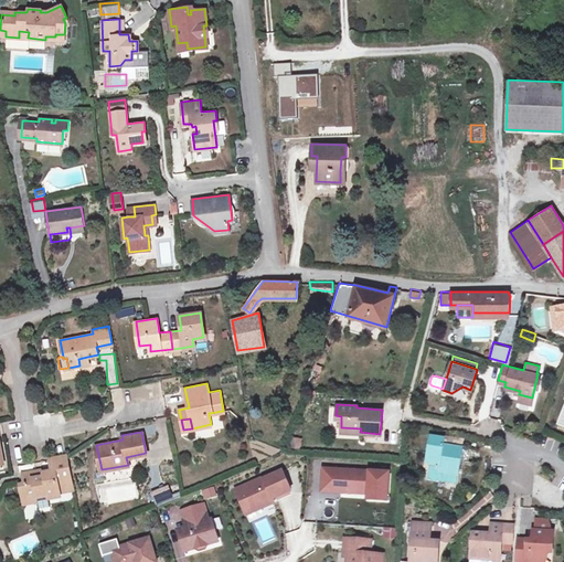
[(463,446),(464,438),(434,433),(434,436),(444,437),(443,443),(463,446)]
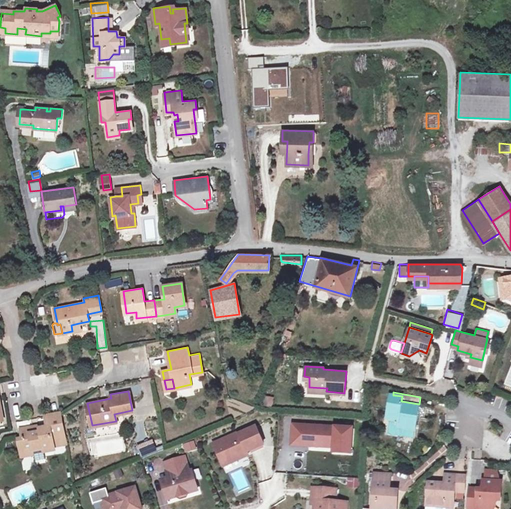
[(271,404),(272,396),(266,394),(264,403),(271,404)]
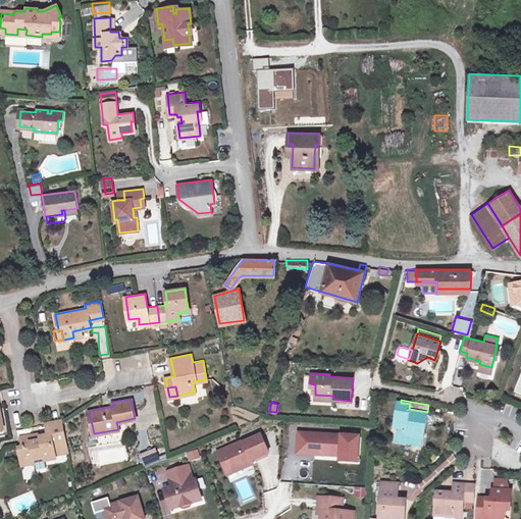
[(421,444),(427,412),(409,409),(410,404),(401,403),(398,402),(394,429),(397,430),(395,440),(404,443),(405,440),(421,444)]
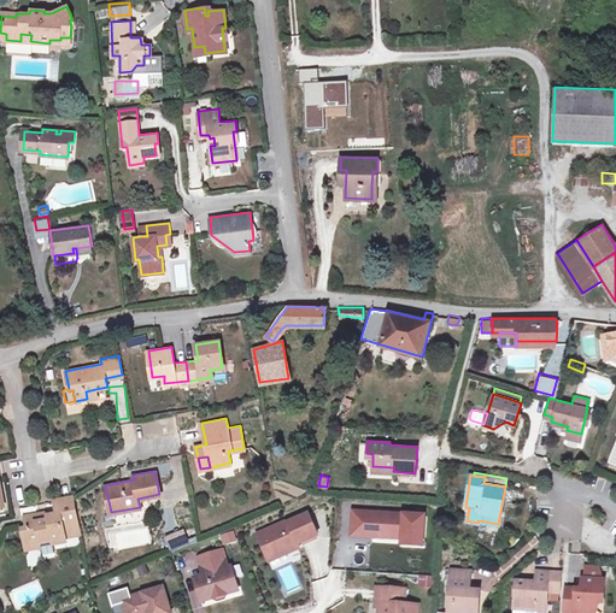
[(64,537),(62,524),(76,520),(71,495),(53,499),(57,512),(47,513),(46,510),(23,514),(25,526),(21,526),(23,541),(39,537),(39,541),(51,538),(52,542),(65,540),(64,537)]
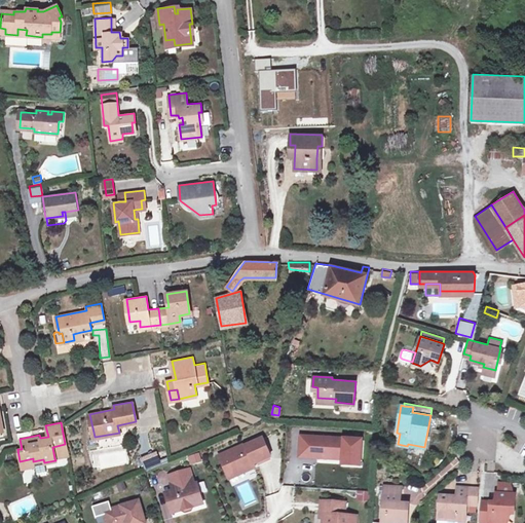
[(362,437),(300,434),(299,447),(317,448),(316,455),(316,456),(326,457),(327,453),(342,454),(361,455),(362,437)]
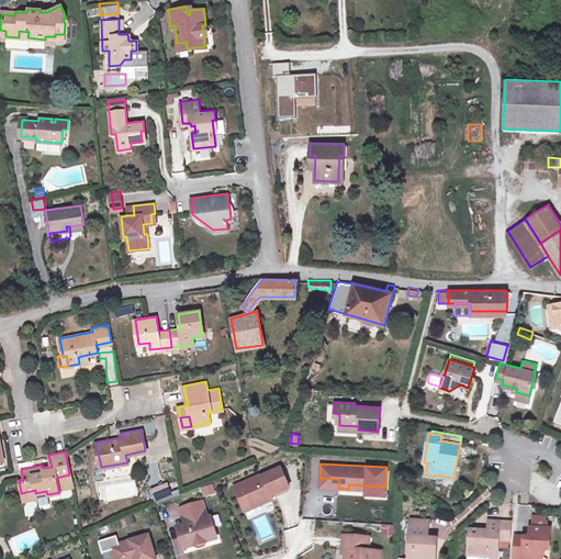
[(268,499),(266,495),(289,485),(279,466),(257,476),(257,474),(234,484),(245,509),(268,499)]
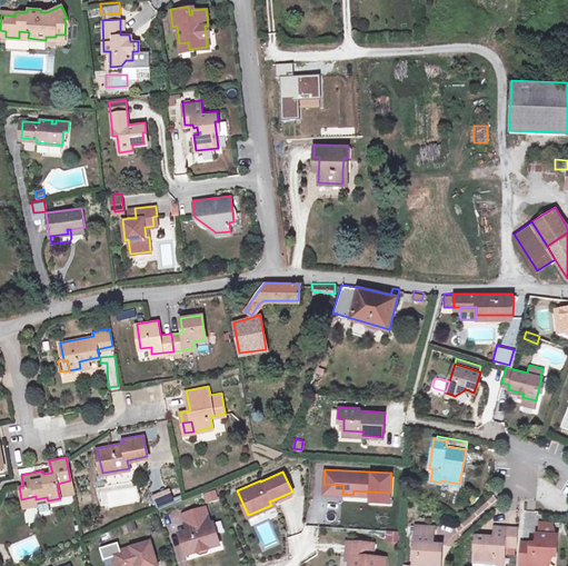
[(73,493),(70,480),(57,484),(59,496),(73,493)]
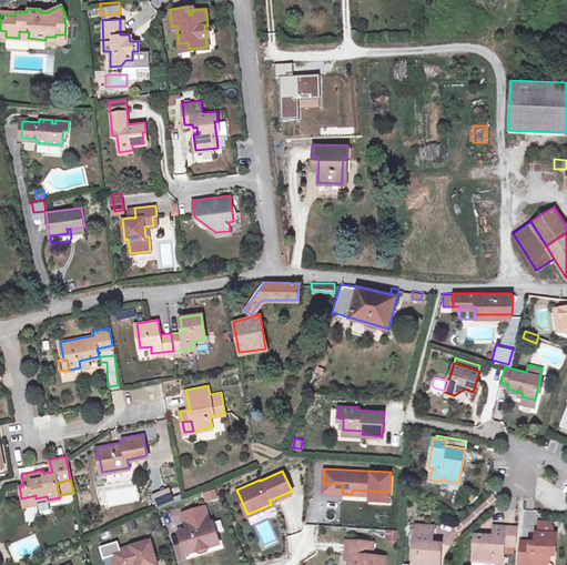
[(168,484),(150,491),(155,505),(173,498),(168,484)]
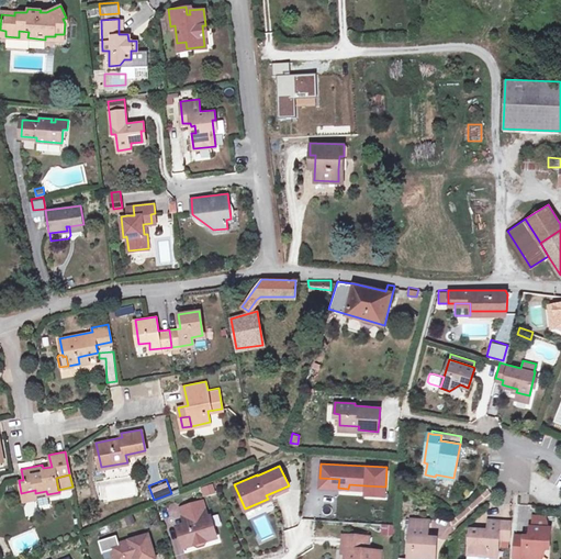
[(202,494),(215,491),(212,481),(200,484),(202,494)]
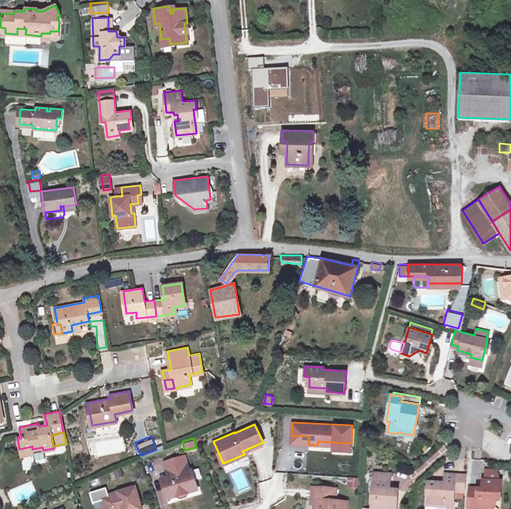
[(351,443),(333,442),(333,449),(350,451),(351,443)]
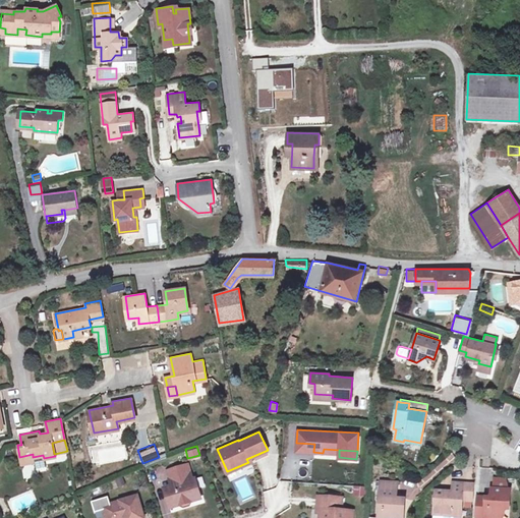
[(34,462),(33,457),(33,454),(19,457),(21,464),(34,462)]
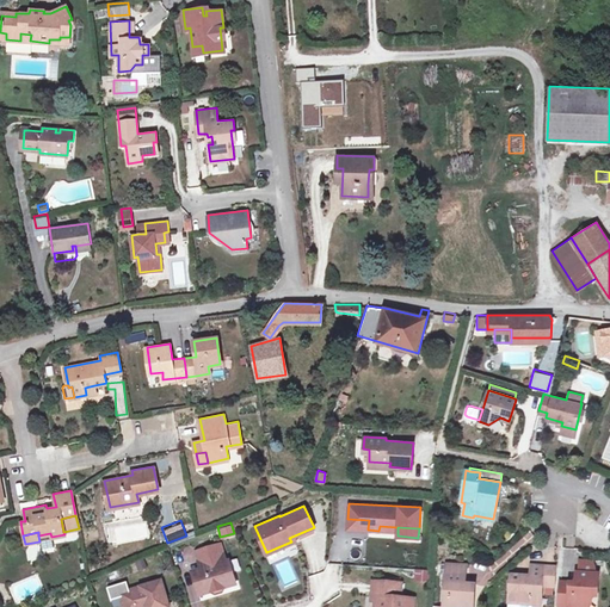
[(53,545),(51,537),(50,533),(38,536),(39,542),(41,547),(53,545)]
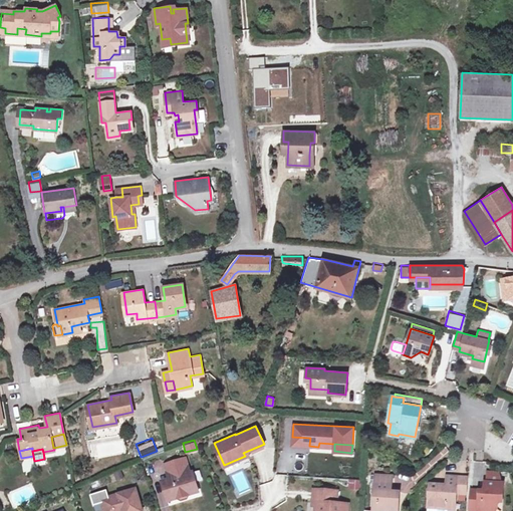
[(199,490),(192,470),(190,470),(186,456),(165,462),(169,477),(161,479),(168,500),(176,497),(179,492),(185,490),(190,493),(199,490)]
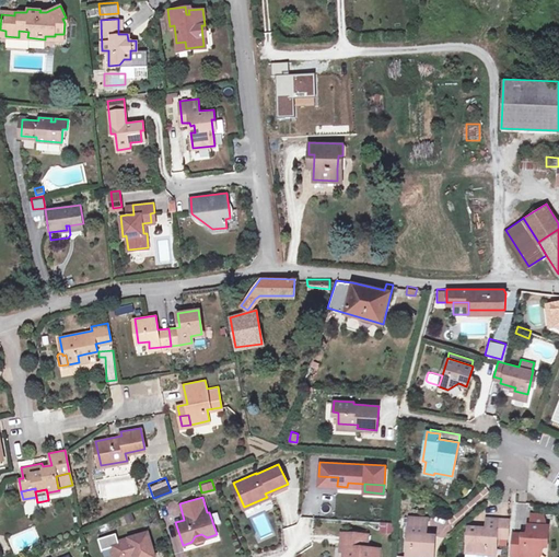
[(547,524),(544,511),(530,510),(528,523),(547,524)]
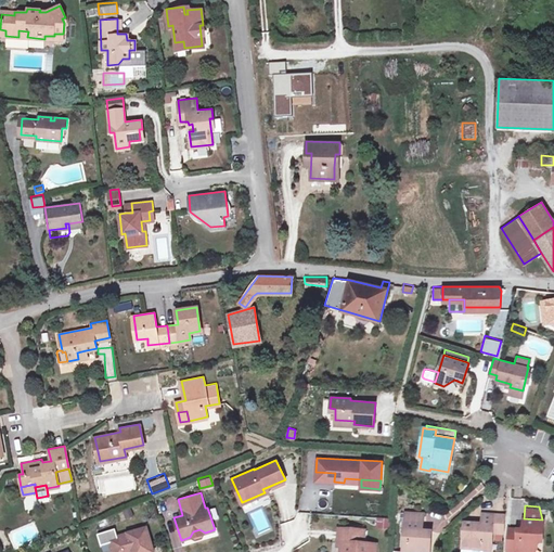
[(422,521),(423,512),(406,511),(404,520),(422,521)]
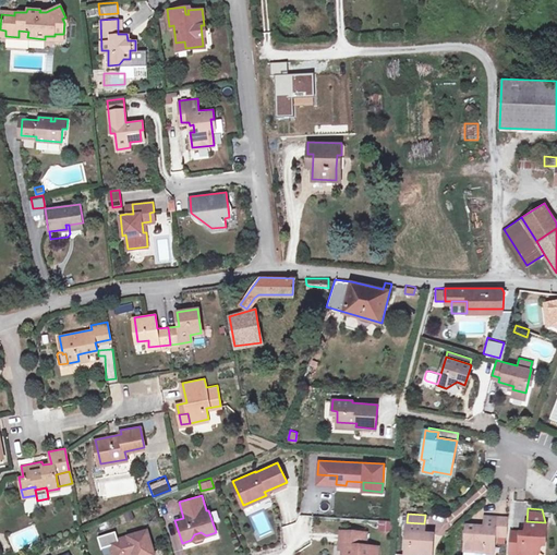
[(495,534),(496,515),(484,515),(484,526),(465,525),(464,549),(485,550),(485,543),(494,543),(495,534)]
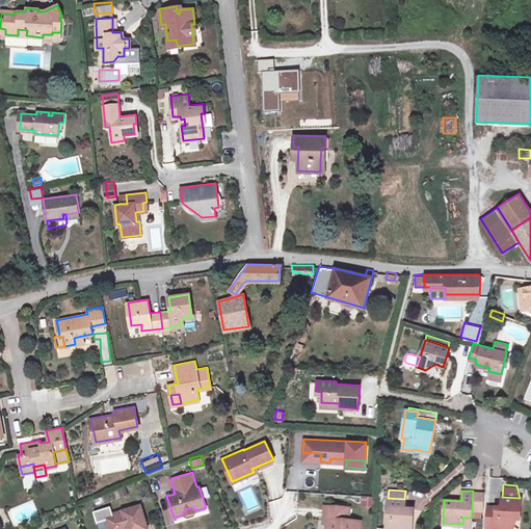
[(482,509),(483,492),(473,491),(472,509),(482,509)]
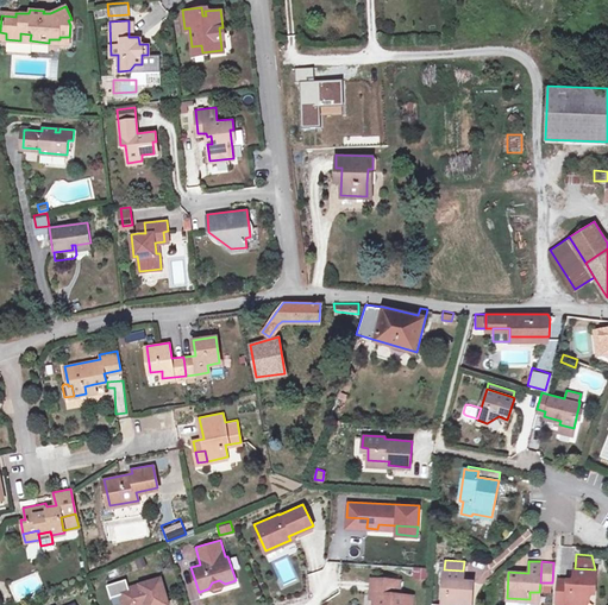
[(413,563),(411,575),(425,578),(427,567),(413,563)]
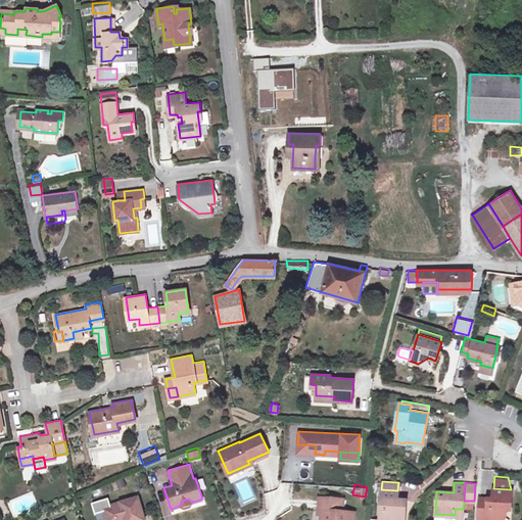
[(502,519),(505,515),(506,505),(510,505),(511,489),(493,488),(492,488),(491,498),(479,497),(478,517),(490,518),(489,519),(502,519)]
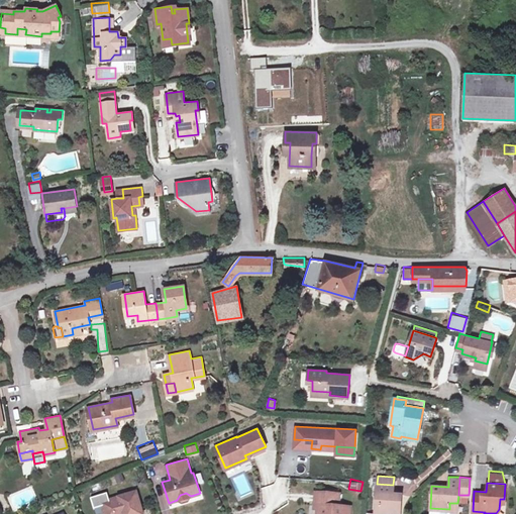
[(398,508),(399,493),(393,493),(393,485),(377,484),(375,513),(399,513),(400,508),(398,508)]
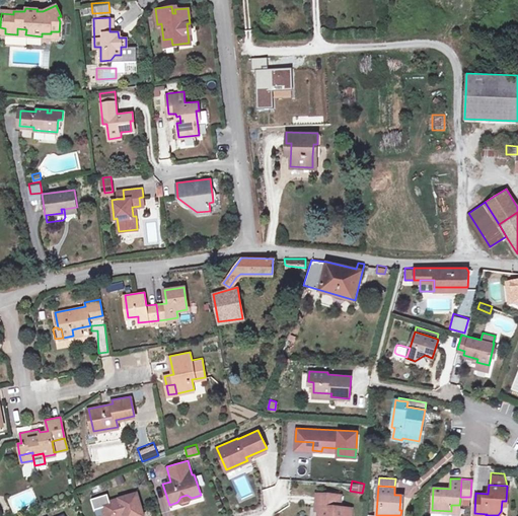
[(139,515),(144,515),(137,492),(101,502),(104,515),(139,515)]
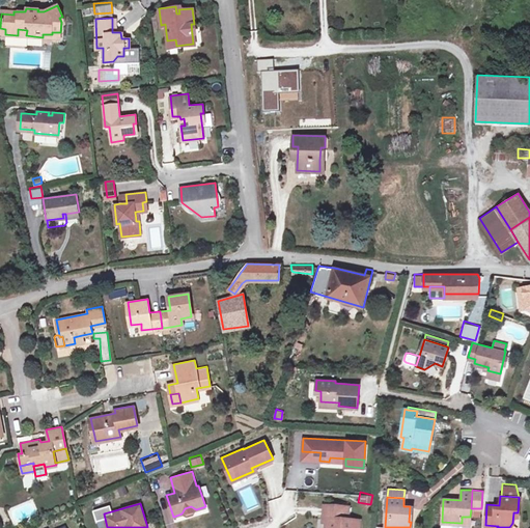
[(358,527),(360,519),(347,518),(346,518),(343,515),(344,505),(324,503),(323,517),(326,518),(325,527),(358,527)]
